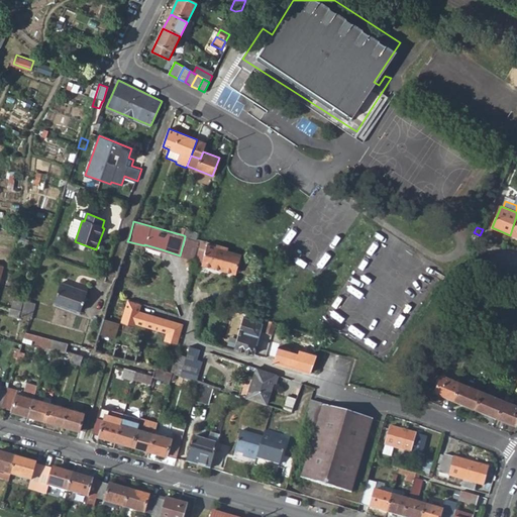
[(186,229),(184,235),(185,236),(197,238),(198,233),(186,229)]
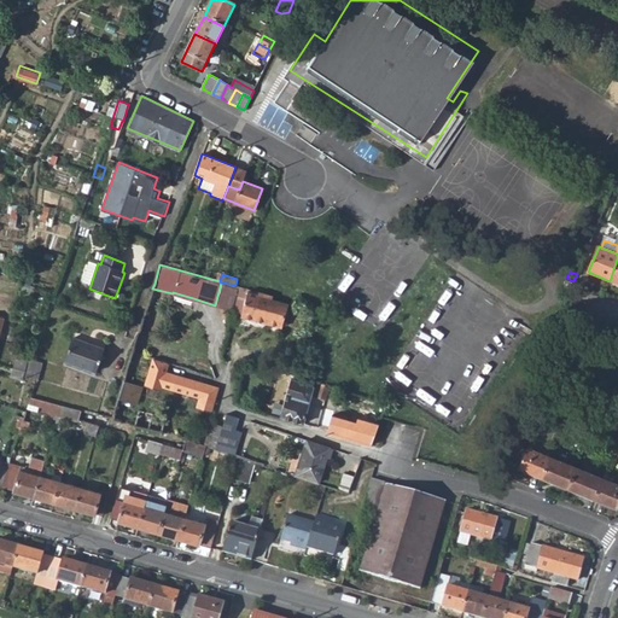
[(238,286),(232,310),(242,313),(240,315),(283,327),(289,305),(272,301),(273,296),(238,286)]
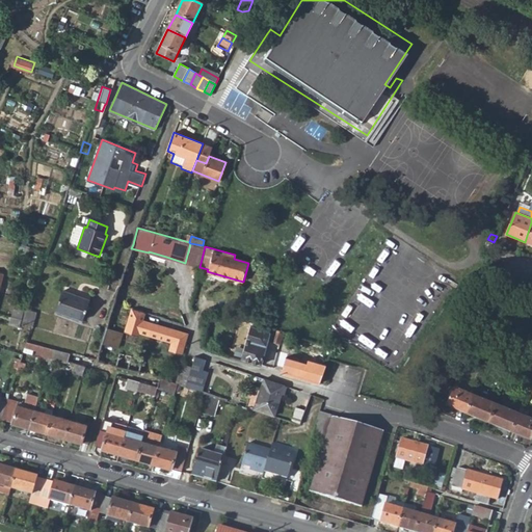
[(62,293),(56,313),(83,322),(89,301),(62,293)]
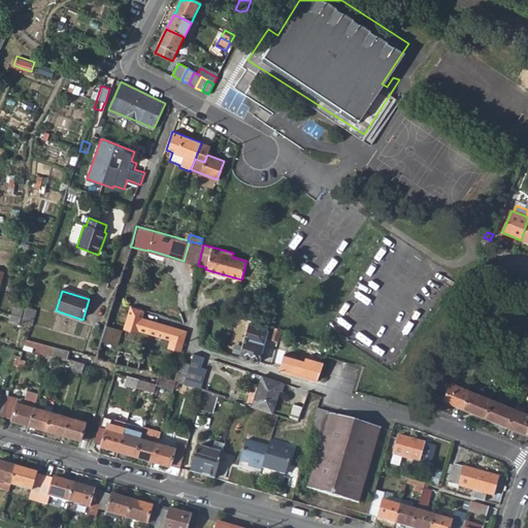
[(131,305),(125,326),(127,329),(134,331),(138,329),(157,335),(162,336),(171,339),(168,348),(179,351),(186,332),(141,318),(143,309),(131,305)]
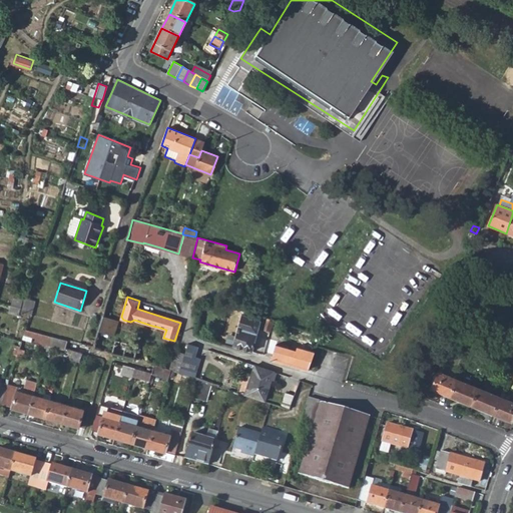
[(13,298),(11,306),(22,309),(24,301),(13,298)]
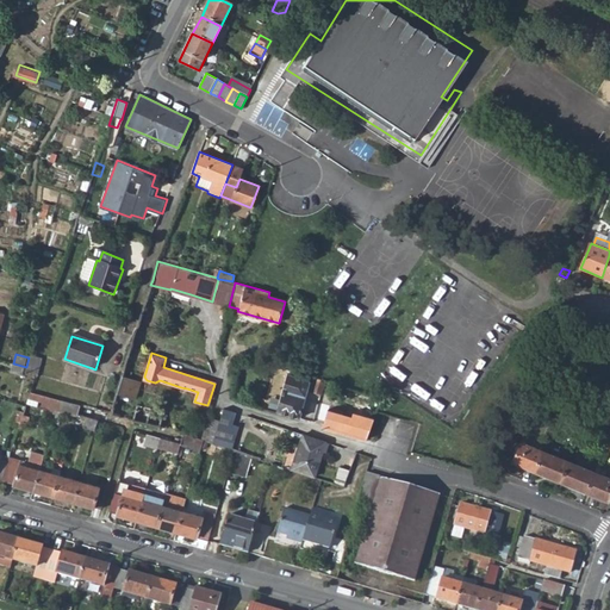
[(13,363),(11,372),(24,375),(26,367),(13,363)]
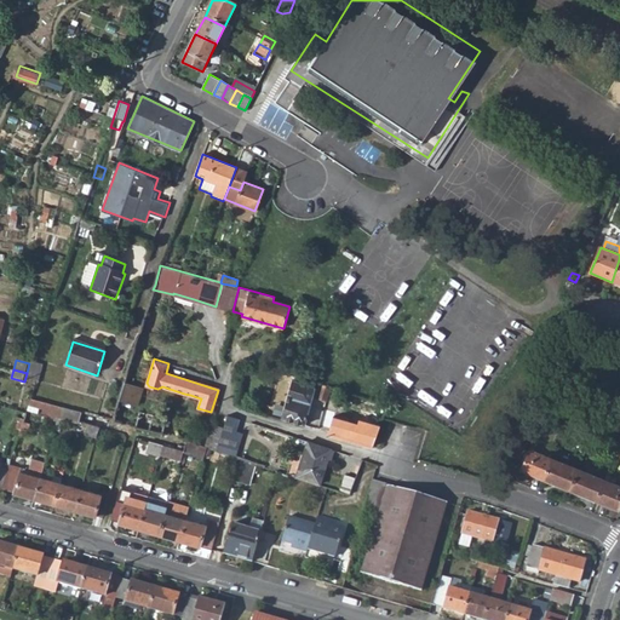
[(292,380),(282,418),(305,425),(315,388),(292,380)]
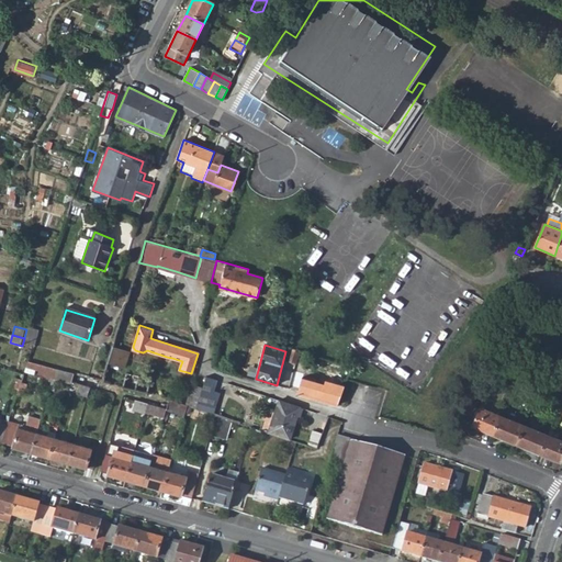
[(114,346),(110,362),(126,366),(131,349),(114,346)]
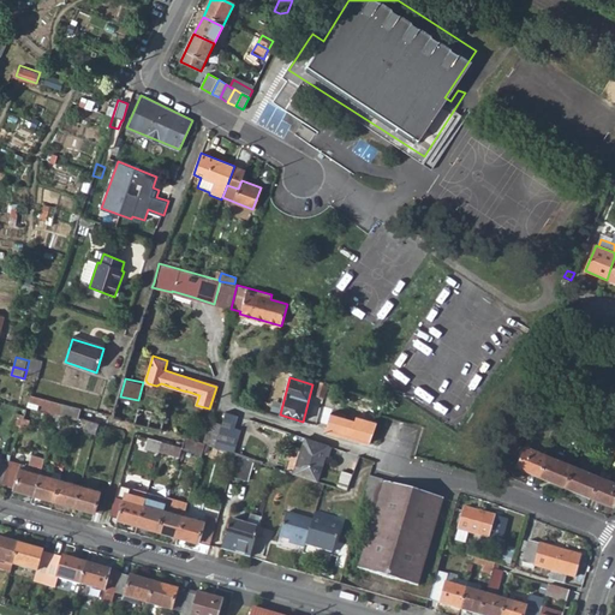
[(320,381),(316,393),(326,396),(329,384),(320,381)]
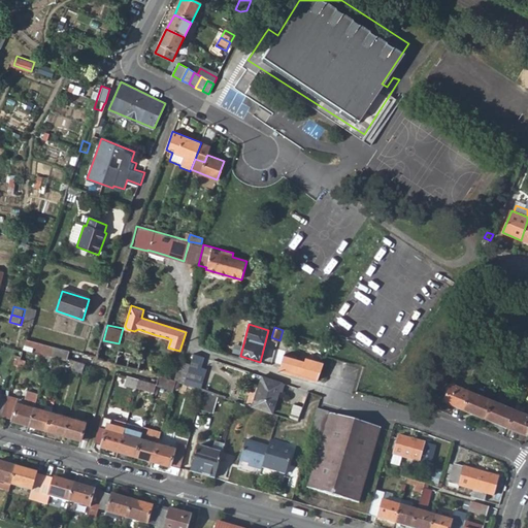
[(27,338),(25,344),(39,349),(38,352),(50,355),(52,345),(27,338)]
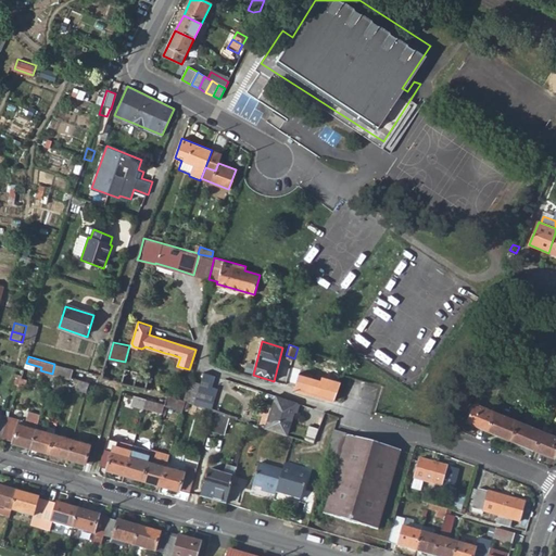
[(52,374),(49,384),(53,387),(57,375),(70,379),(71,377),(73,369),(54,364),(52,374)]
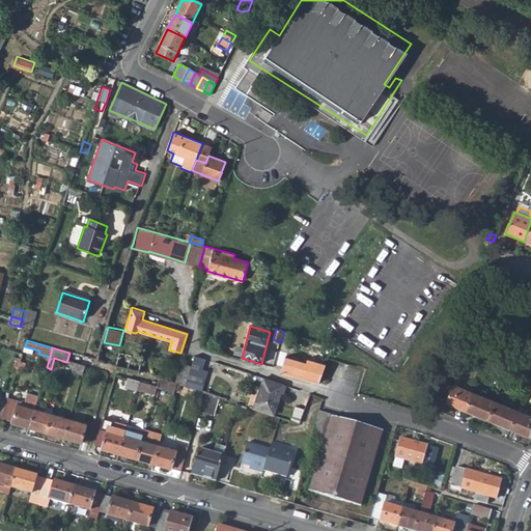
[(487,354),(484,364),(492,367),(493,364),(499,366),(501,362),(487,354)]
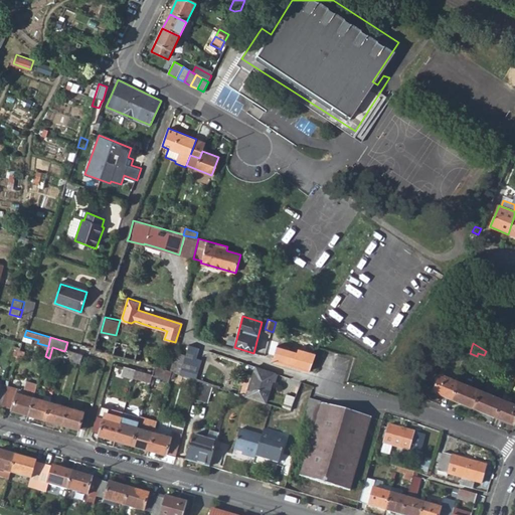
[(195,379),(200,360),(195,359),(197,349),(188,346),(185,356),(180,374),(195,379)]
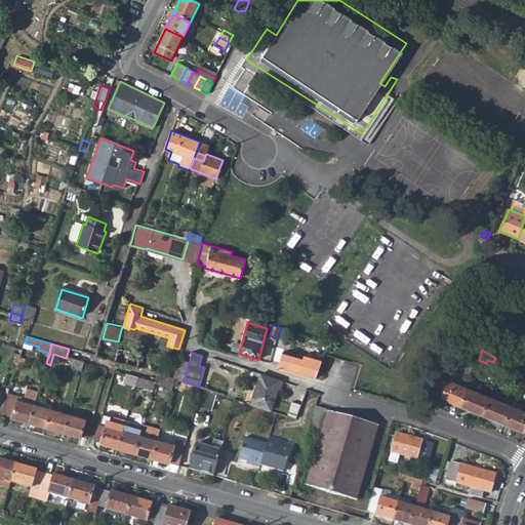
[(282,353),(278,368),(298,374),(303,359),(282,353)]
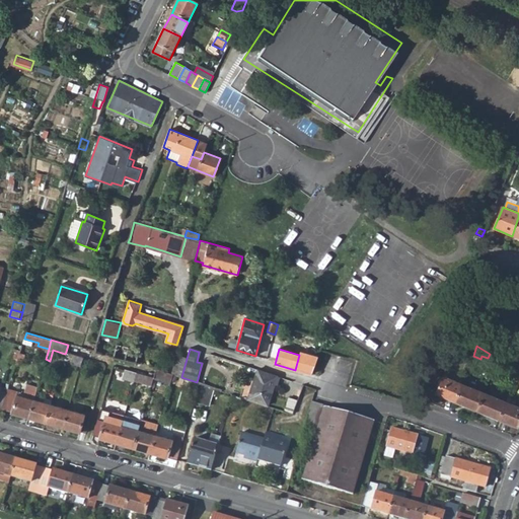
[(14,350),(9,364),(15,366),(20,352),(14,350)]
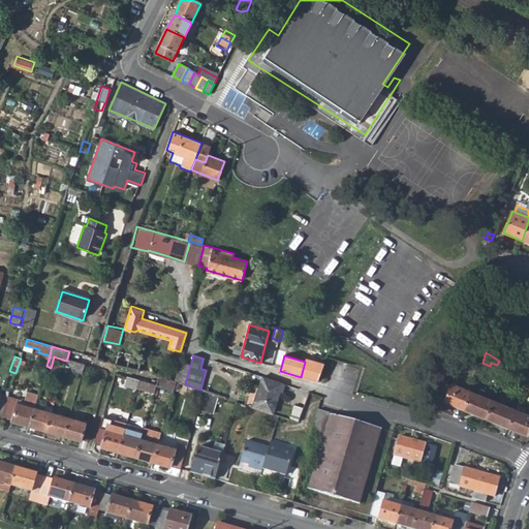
[(74,361),(71,370),(82,373),(85,364),(74,361)]
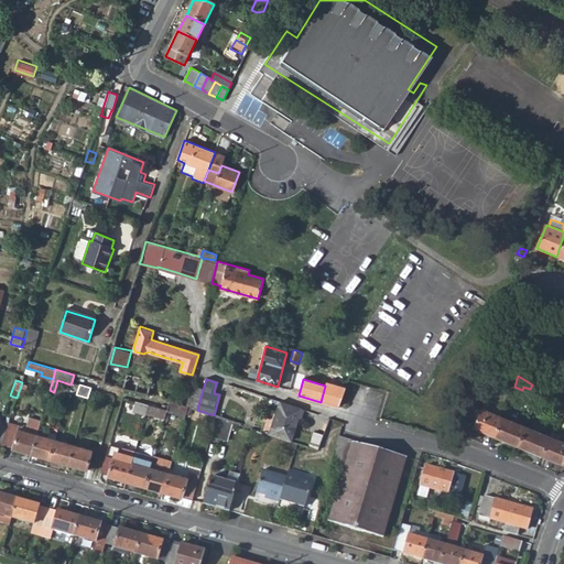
[(193,386),(186,407),(187,407),(197,410),(203,390),(193,386)]
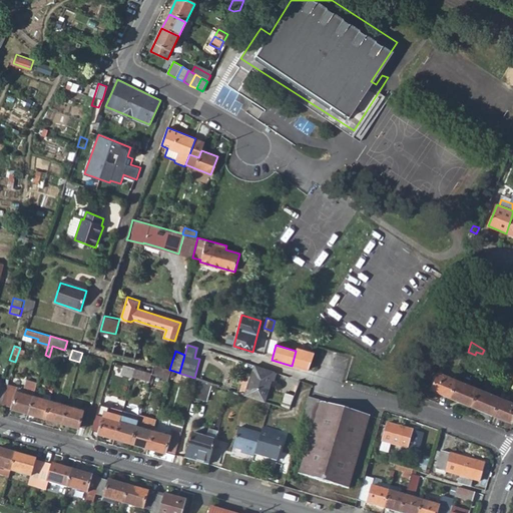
[(506,363),(501,373),(509,376),(512,367),(506,363)]
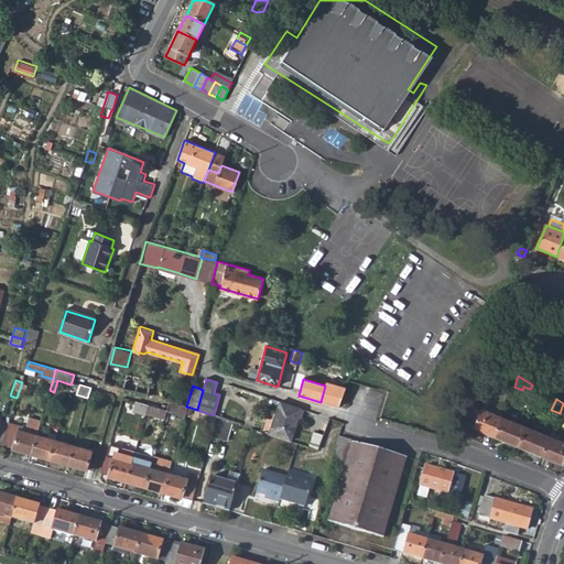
[(166,410),(166,411),(184,416),(187,407),(186,407),(170,400),(166,410)]
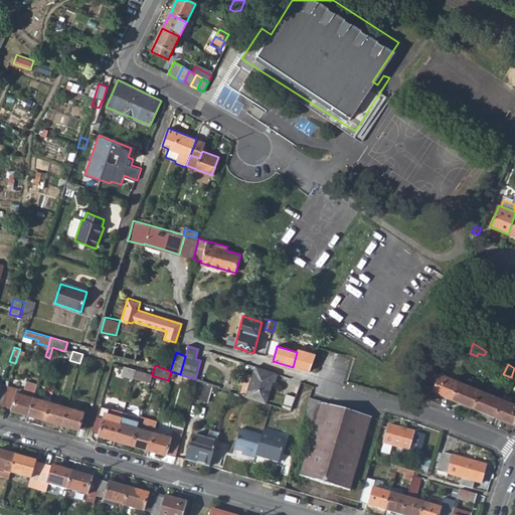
[(124,366),(121,375),(133,378),(133,377),(135,370),(124,366)]
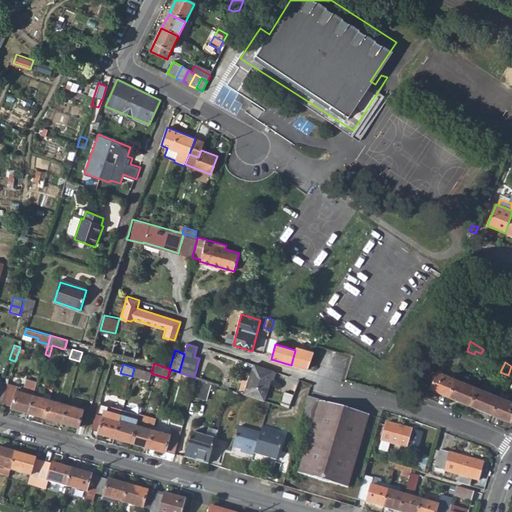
[(254,365),(243,393),(263,399),(271,379),(273,380),(275,372),(254,365)]
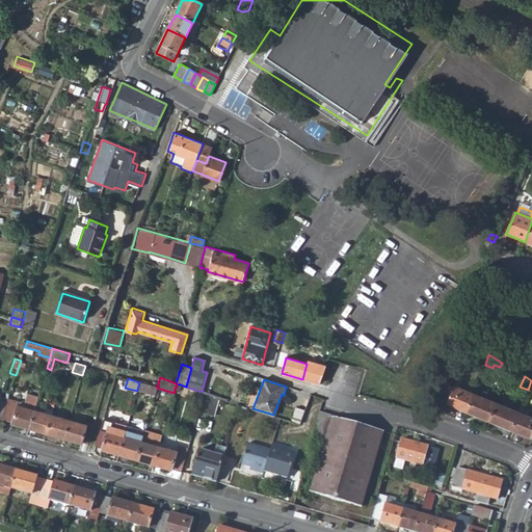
[(139,382),(137,390),(155,395),(157,388),(157,387),(139,382)]
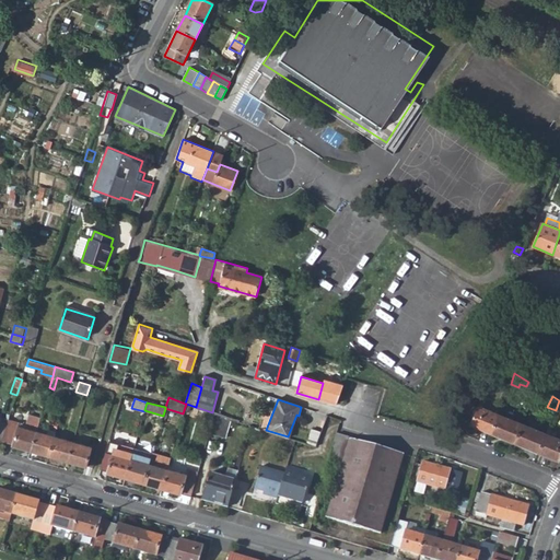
[(478,406),(470,426),(490,433),(499,413),(478,406)]
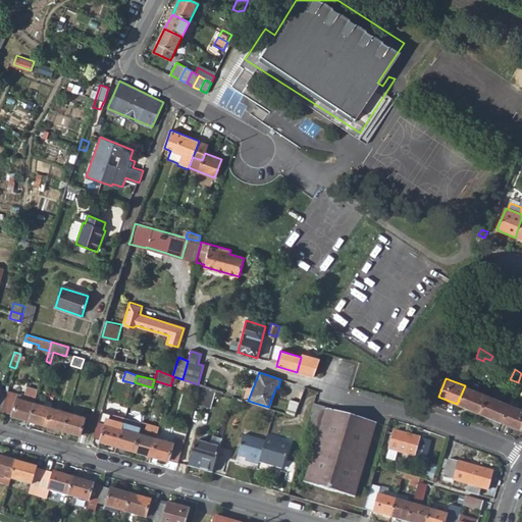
[(200,385),(195,403),(212,408),(217,392),(200,385)]
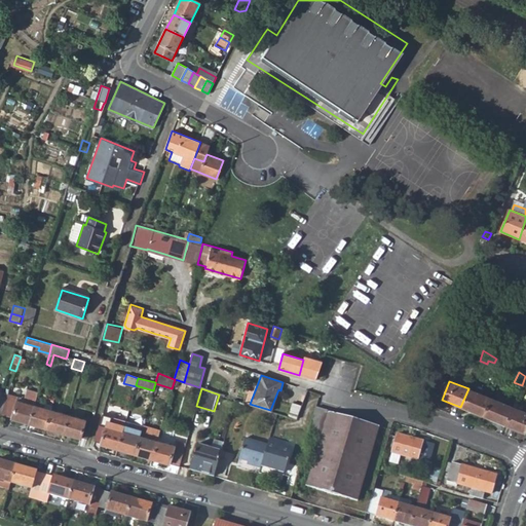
[(468,388),(460,407),(484,416),(491,398),(468,388)]
